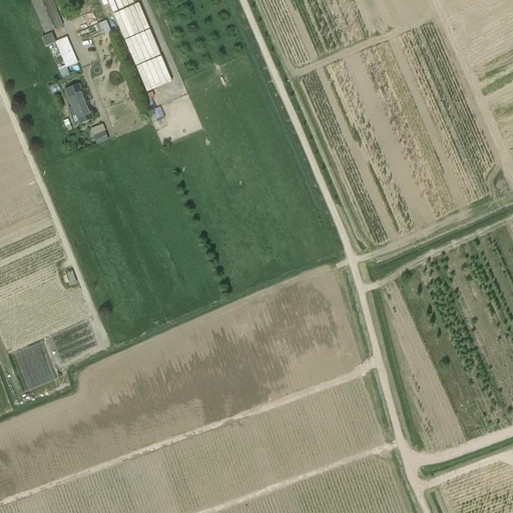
[(30,0),(44,34),(63,26),(52,0),(30,0)]
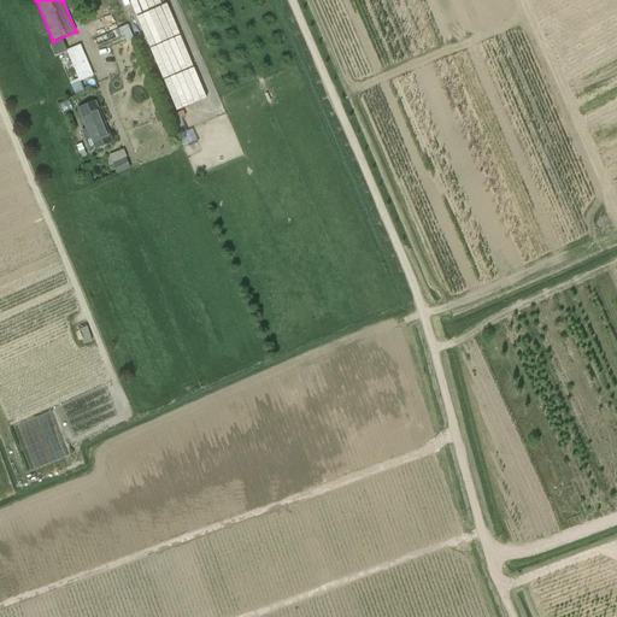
[(123,35),(125,42),(133,40),(127,24),(93,37),(97,46),(123,35)]
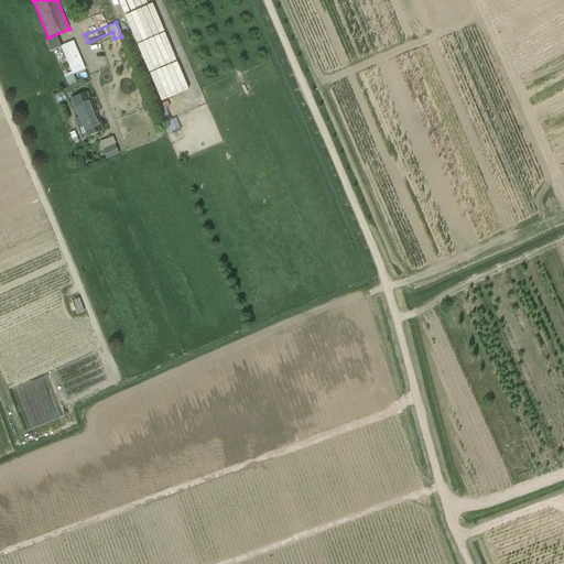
[(73,42),(61,46),(73,74),(84,69),(73,42)]
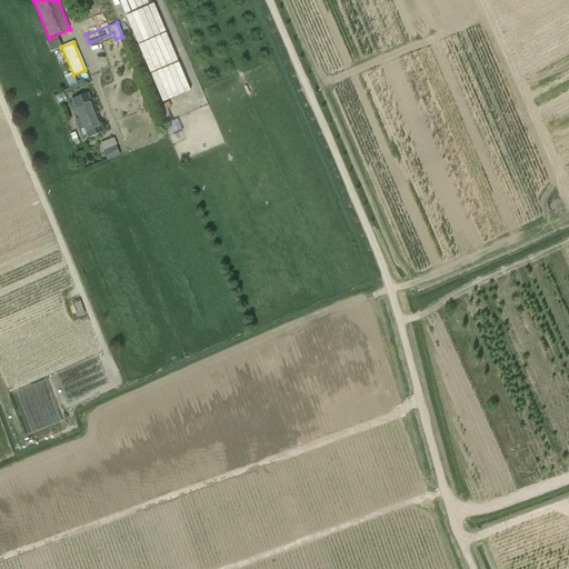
[(88,95),(72,101),(80,120),(76,121),(79,130),(82,138),(89,135),(90,137),(101,132),(93,115),(96,113),(88,95)]
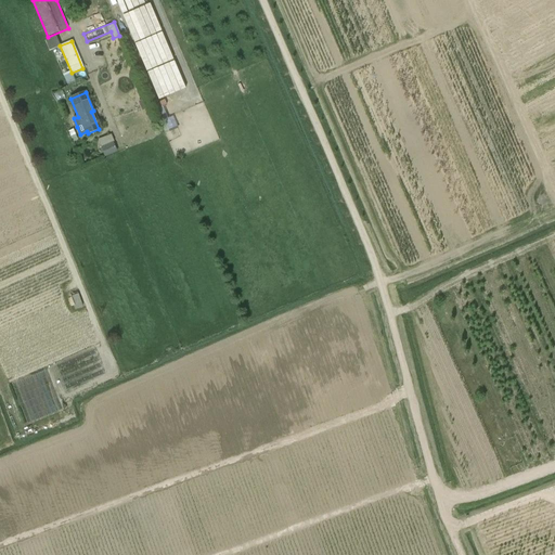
[(147,108),(143,100),(139,102),(142,111),(147,108)]
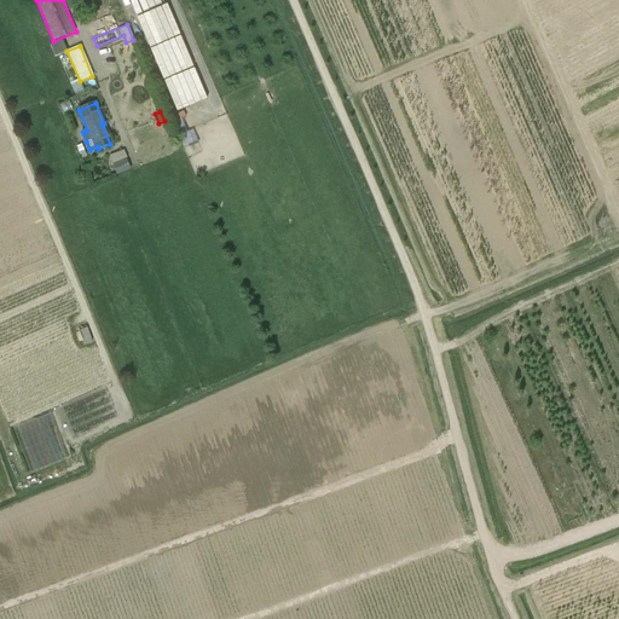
[(131,169),(129,167),(126,158),(113,165),(116,175),(131,169)]
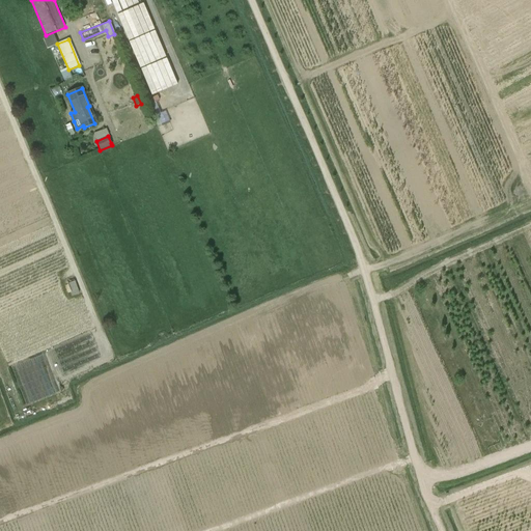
[(66,282),(72,297),(79,294),(74,280),(66,282)]
